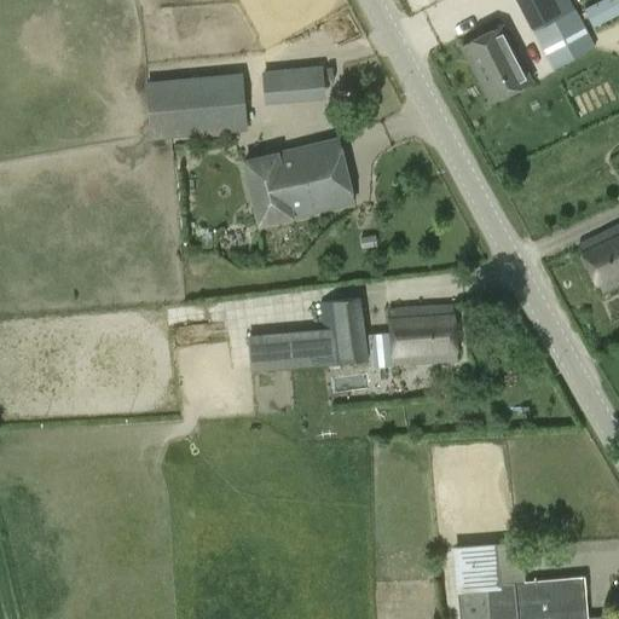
[(516,0),(554,70),(595,47),(570,0),(516,0)]
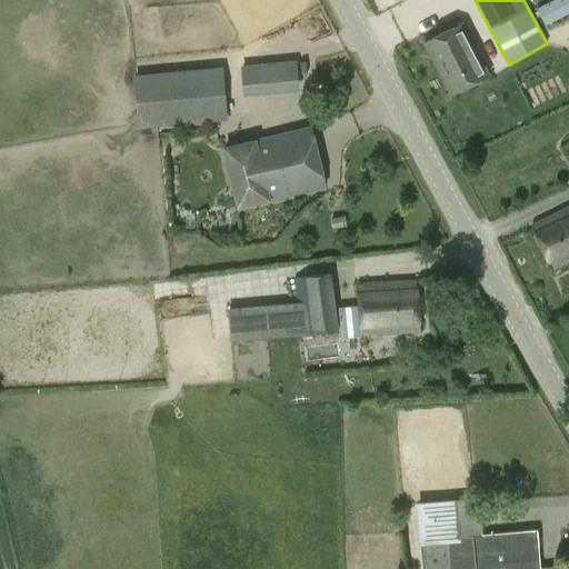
[(417,30),(448,93),(489,72),(458,9),(417,30)]
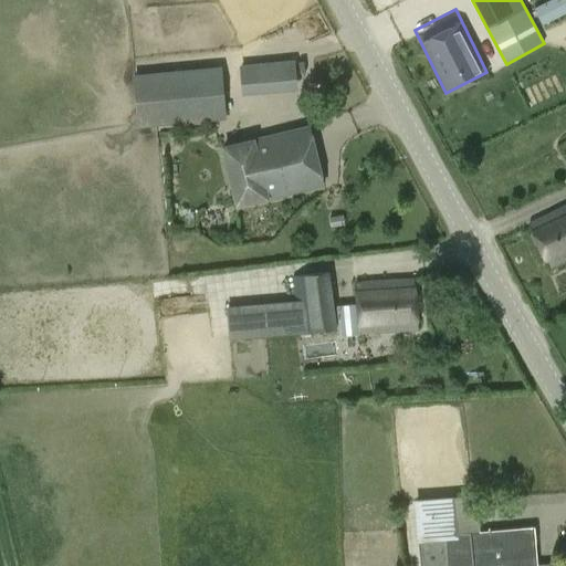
[(295,58),(240,62),(242,91),(297,86),(295,58)]
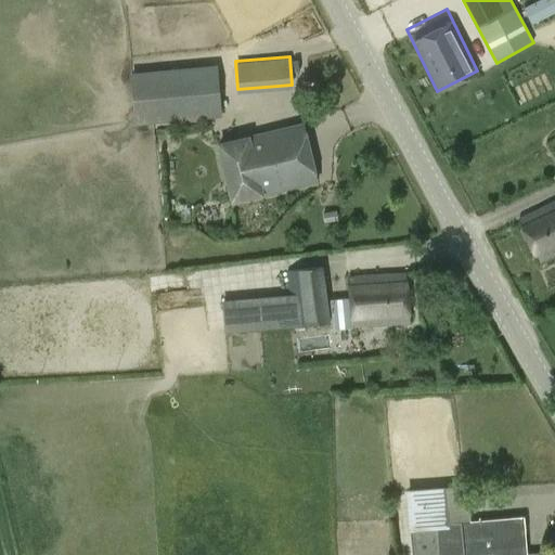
[(130,76),(136,124),(220,115),(215,67),(130,76)]
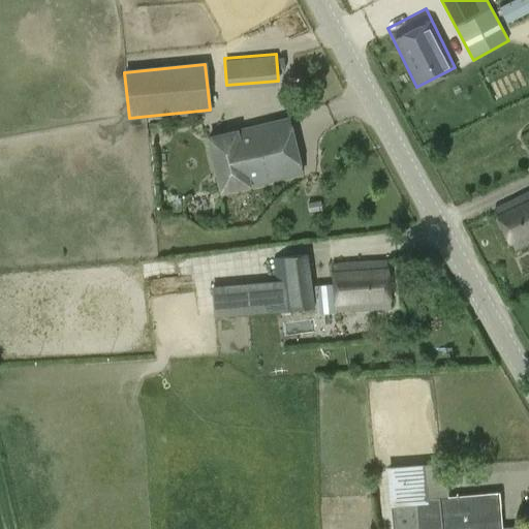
[(209,138),(222,190),(303,172),(289,119),(209,138)]
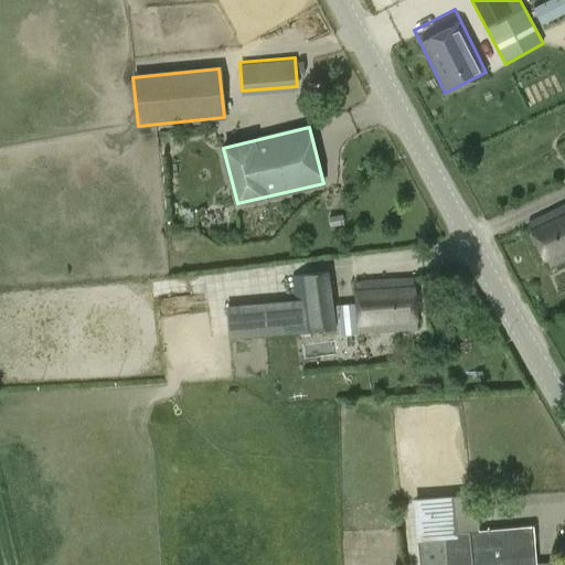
[(564,203),(528,223),(550,267),(564,259),(564,203)]
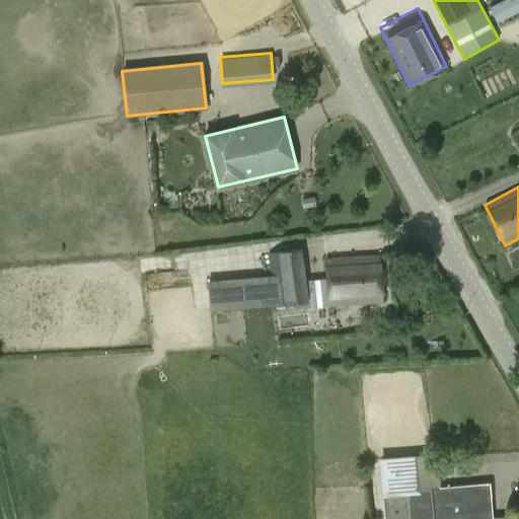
[(208,281),(210,310),(274,305),(275,307),(307,304),(302,247),(271,250),(274,275),(208,281)]
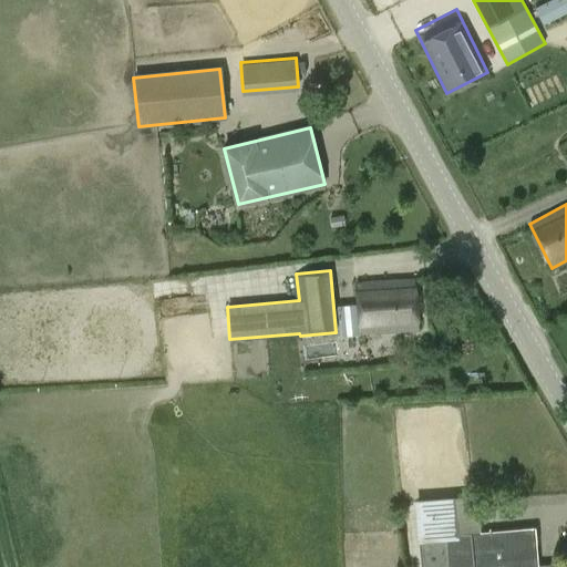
[(340,336),(362,333),(419,330),(414,278),(358,282),(360,302),(338,303),(340,336)]
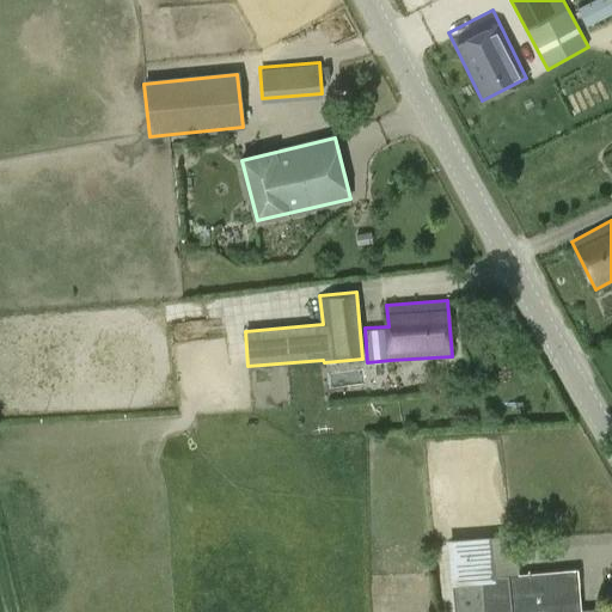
[(580,611),(577,567),(493,574),(490,538),(448,542),(456,611),(580,611)]
